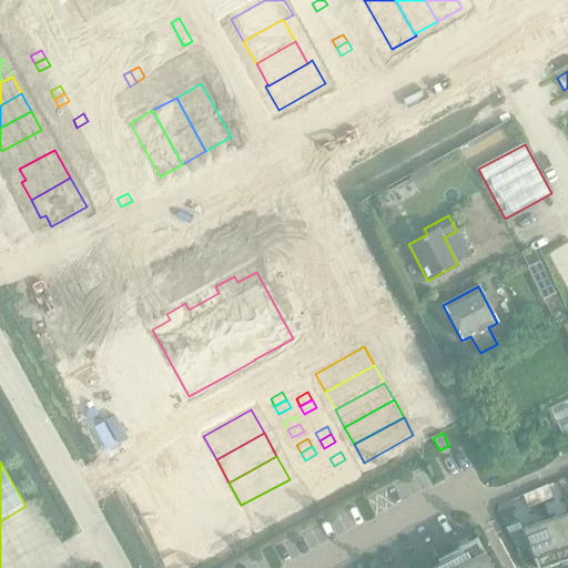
[(321,462),(308,468),(313,476),(325,469),(321,462)]
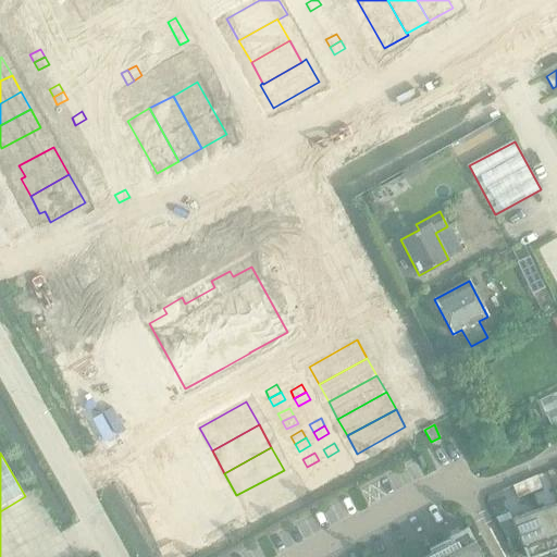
[(319,460),(307,467),(311,474),(323,468),(319,460)]
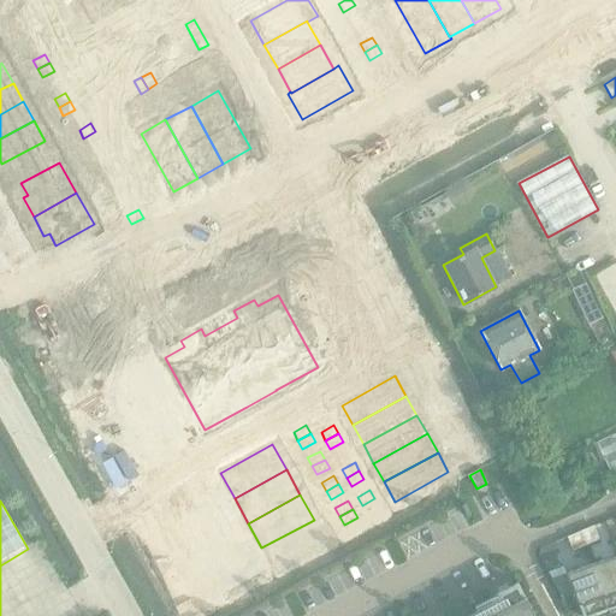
[(314,520),(261,548),(276,574),(329,545),(314,520)]
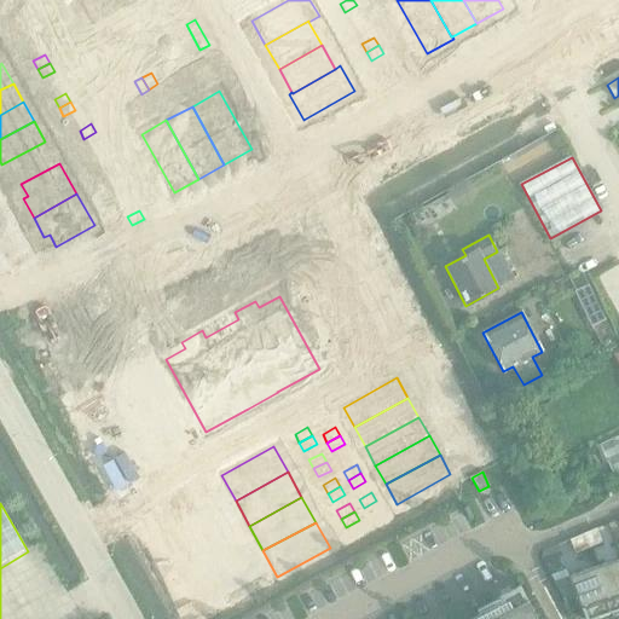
[(602,542),(596,528),(583,534),(589,548),(602,542)]
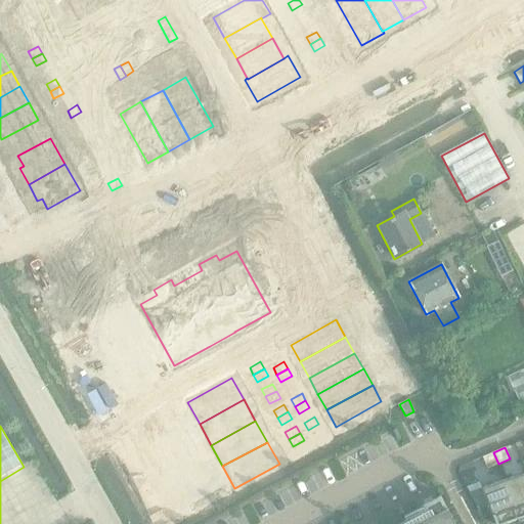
[(482,456),(487,469),(498,464),(493,452),(482,456)]
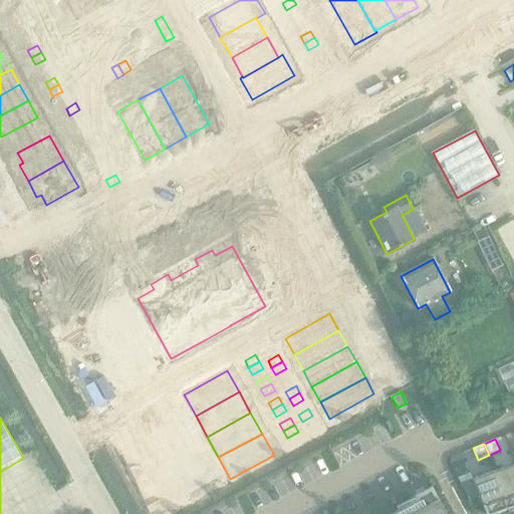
[(506,467),(493,471),(506,509),(513,506),(513,465),(506,467)]
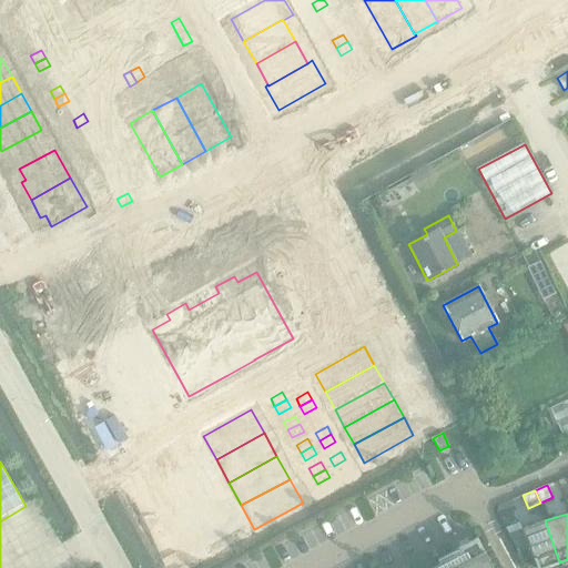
[(521,529),(508,535),(517,551),(529,547),(537,567),(544,567),(559,563),(545,520),(521,529)]
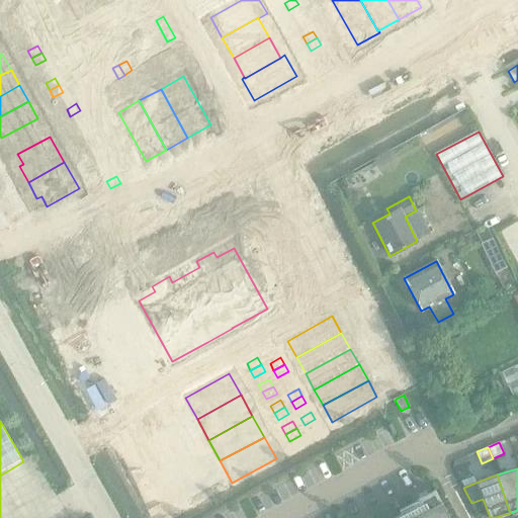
[(449,517),(435,490),(417,500),(420,505),(394,517),(449,517)]
